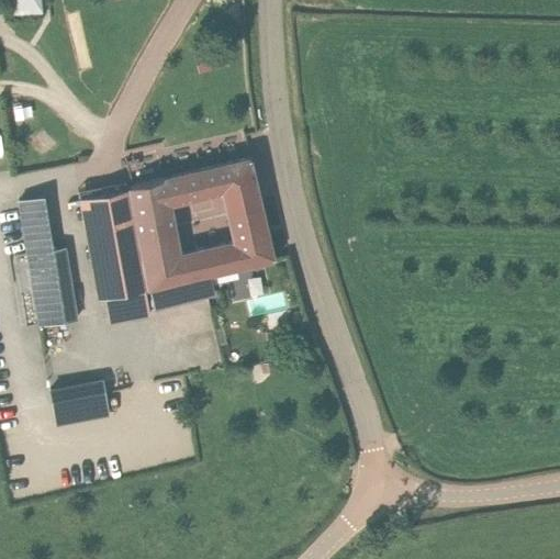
[(13,0),(15,13),(45,11),(44,0),(13,0)]
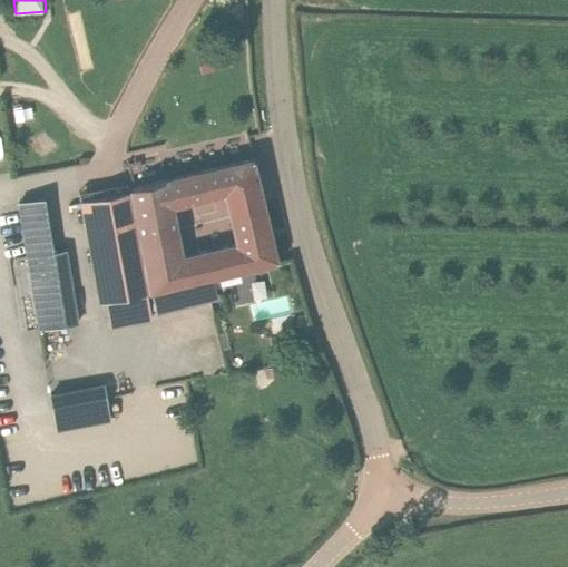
[(157,314),(216,300),(219,300),(215,280),(280,264),(256,163),(135,191),(135,193),(81,204),(100,308),(127,302),(154,296),(157,314)]
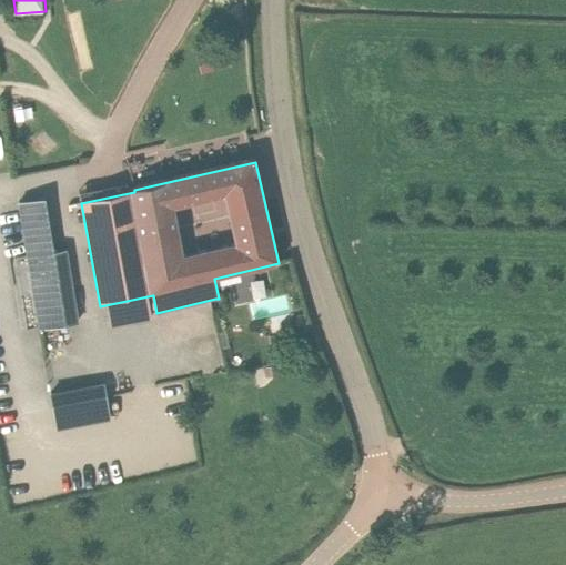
[(48,203),(21,208),(42,333),(79,326),(68,254),(57,255),(48,203)]
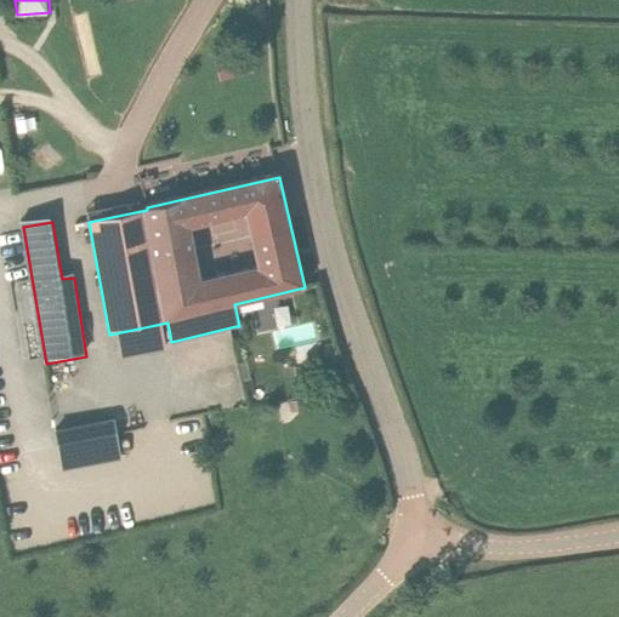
[(283,352),(321,340),(316,323),(278,335),(283,352)]
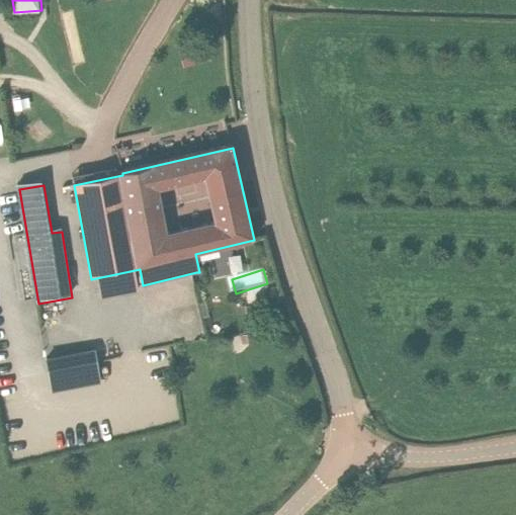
[(95,352),(48,360),(53,392),(101,383),(95,352)]
